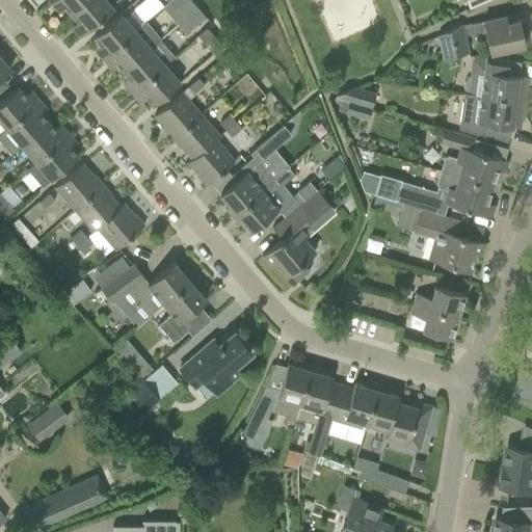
[(59,2),(71,15),(87,0),(52,0),(50,3),(54,7),(59,2)]
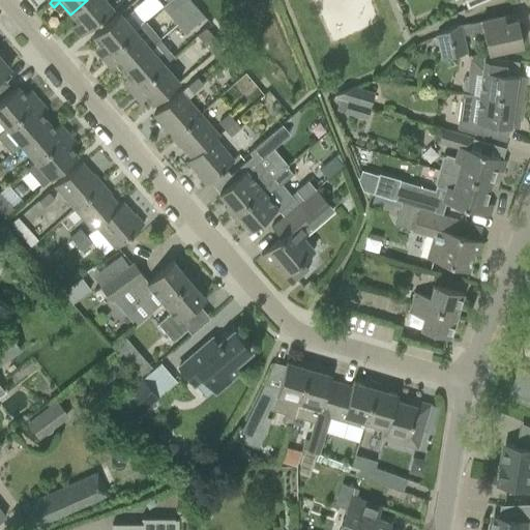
[(105,0),(87,0),(70,15),(81,28),(76,32),(80,37),(112,8),(105,0)]
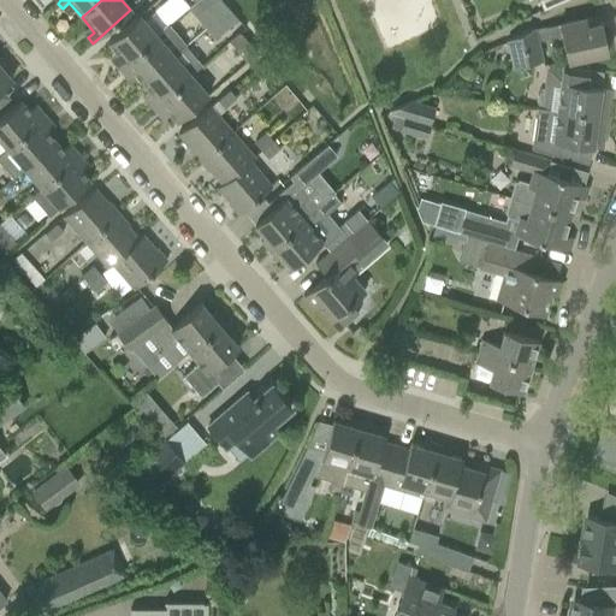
[(229,10),(220,0),(196,0),(194,3),(188,9),(206,29),(229,10)]
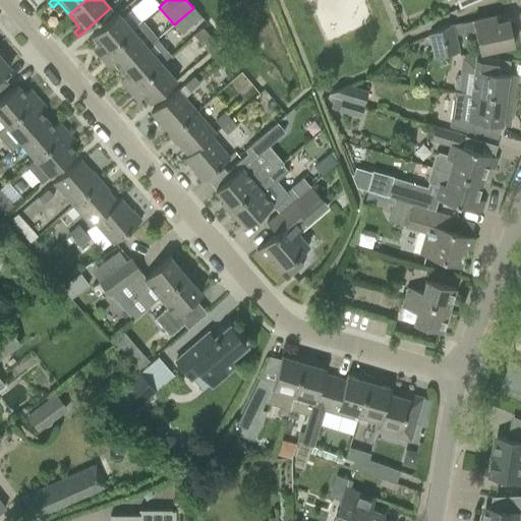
[(455,0),(460,9),(478,0),(455,0)]
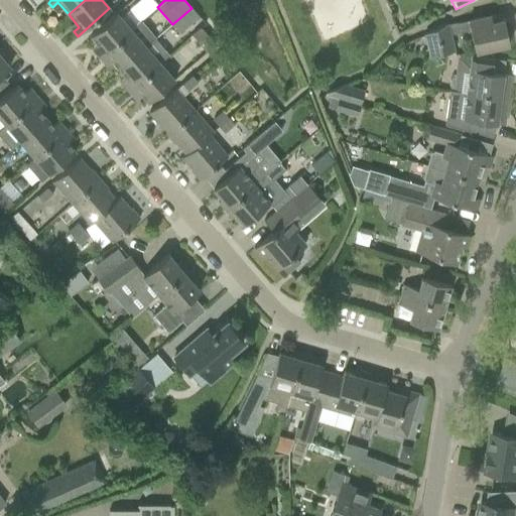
[(179,32),(199,16),(191,8),(172,24),(179,32)]
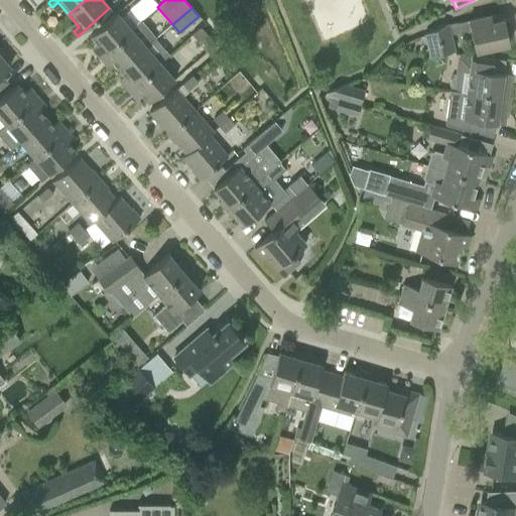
[(95,53),(99,57),(130,30),(116,13),(105,23),(90,36),(101,48),(95,53)]
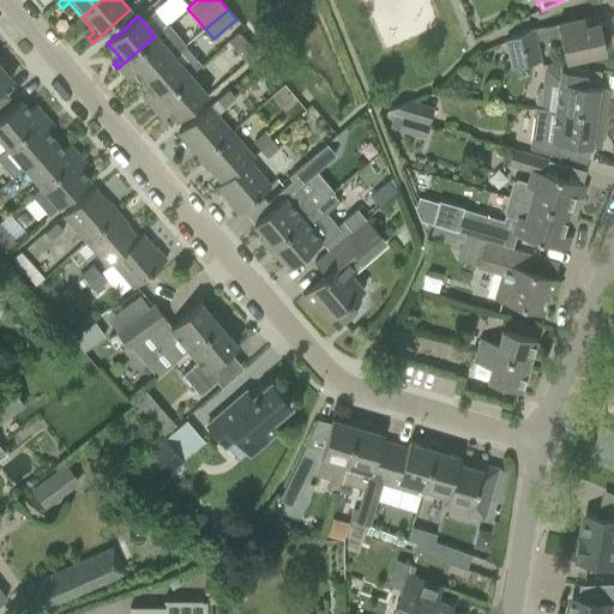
[(545,26),(547,40),(559,37),(564,61),(605,53),(599,23),(596,24),(595,16),(545,26)]
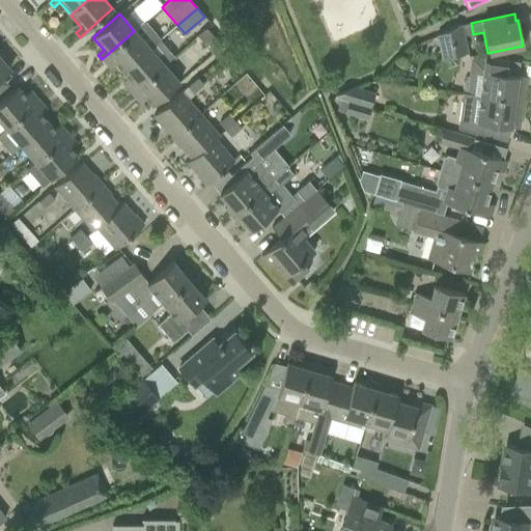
[(111,59),(122,72),(160,39),(144,22),(134,31),(102,59),(106,64),(111,59)]
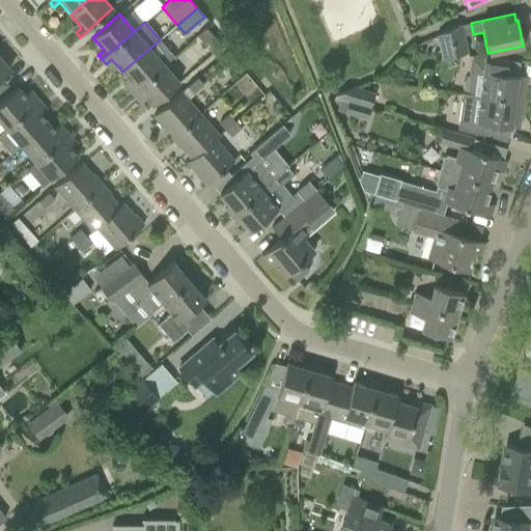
[(435,37),(440,60),(467,54),(460,25),(435,37)]
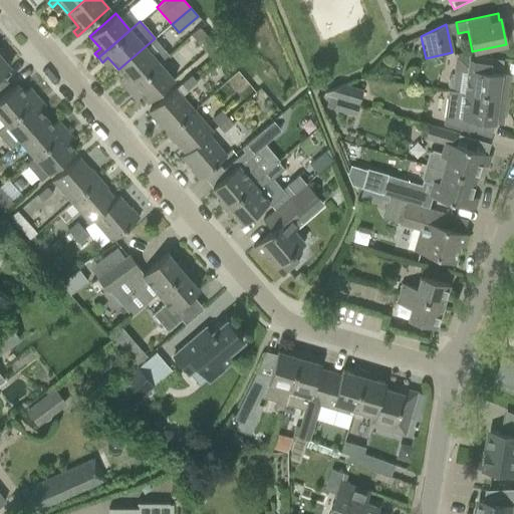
[(200,27),(191,35),(205,52),(214,44),(200,27)]
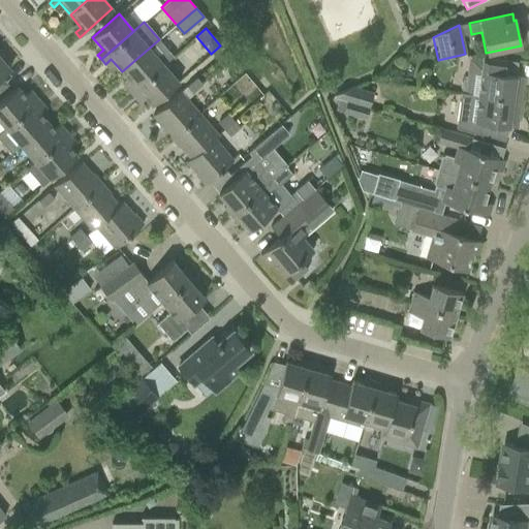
[(130,93),(163,65),(174,56),(159,39),(122,71),(132,84),(127,89),(130,93)]
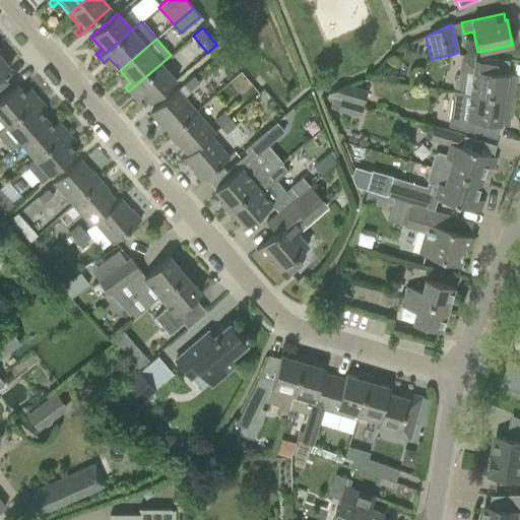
[(0,89),(2,88),(0,85),(0,75),(9,67),(0,56),(0,53),(2,51),(0,48),(0,89)]
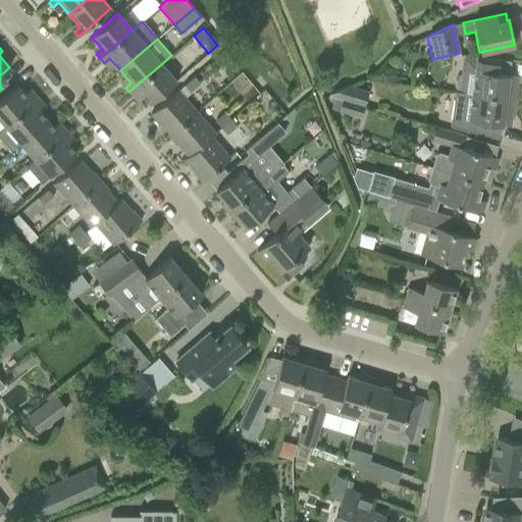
[(515,87),(516,76),(509,75),(509,74),(491,72),(492,63),(462,59),(460,77),(457,79),(454,83),(454,86),(455,89),(458,92),(513,99),(515,87)]
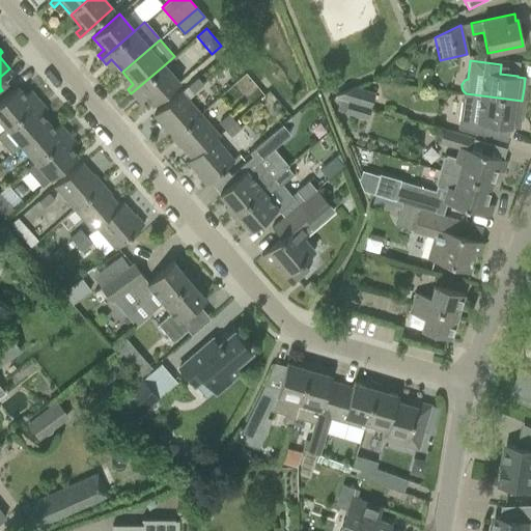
[(164,65),(131,93),(135,98),(140,92),(151,106),(178,83),(164,65)]
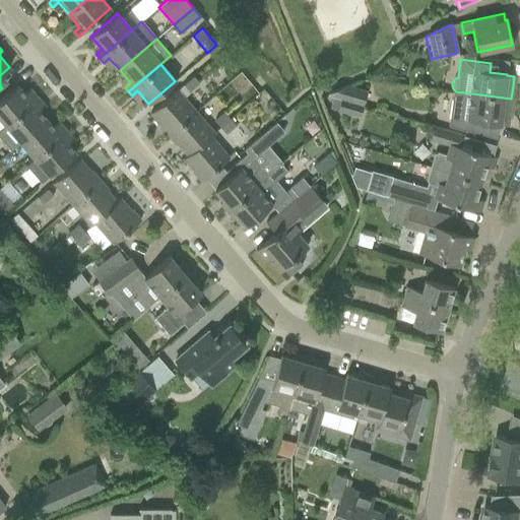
[(239,70),(221,88),(241,107),(258,89),(239,70)]
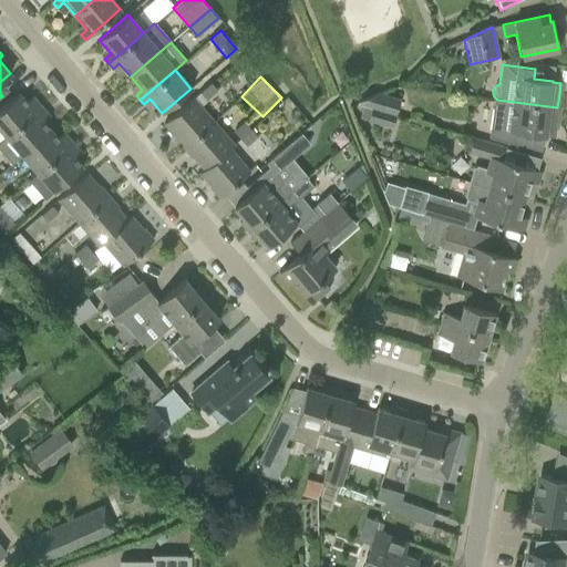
[(206,99),(216,90),(210,83),(200,92),(206,99)]
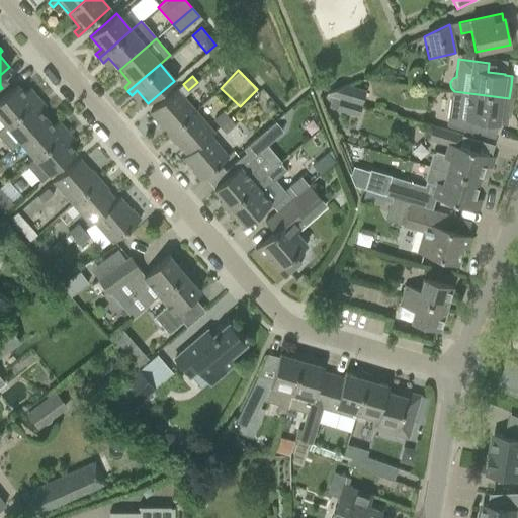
[(326,94),(339,98),(361,104),(365,90),(346,84),(325,93),(326,94)]
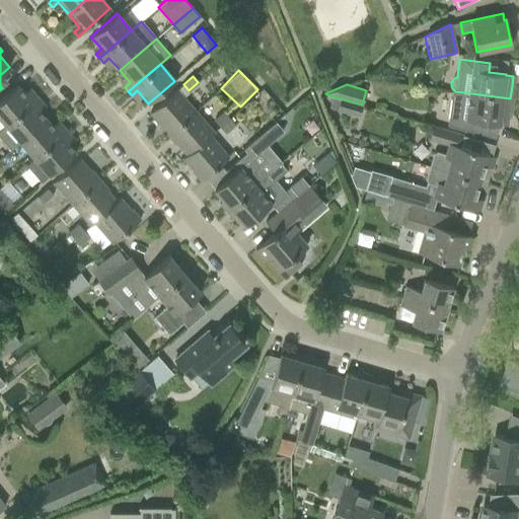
[(0,99),(0,120),(5,126),(38,97),(33,93),(27,98),(17,85),(0,99)]
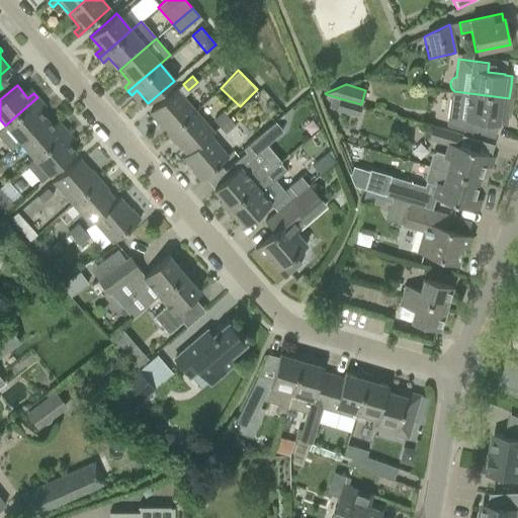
[(194,111),(182,97),(176,90),(165,99),(150,112),(160,124),(159,125),(167,135),(194,111)]
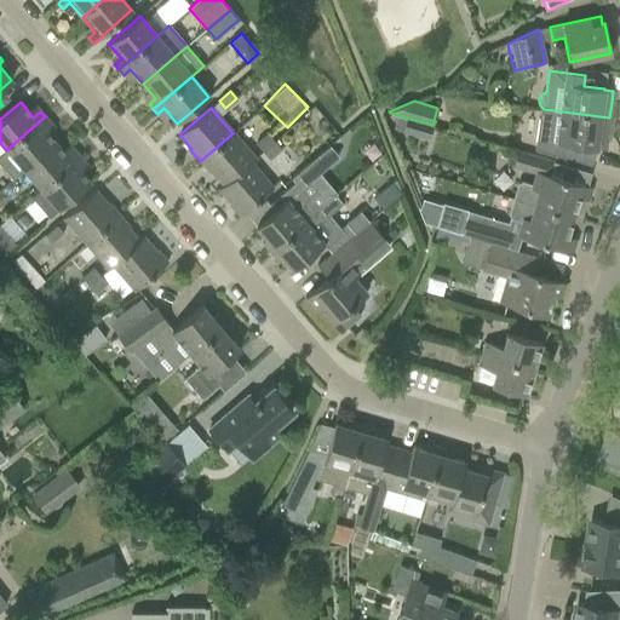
[(607,137),(609,118),(544,109),(540,109),(539,110),(538,121),(534,150),(555,156),(570,159),(572,145),(604,150),(607,137)]
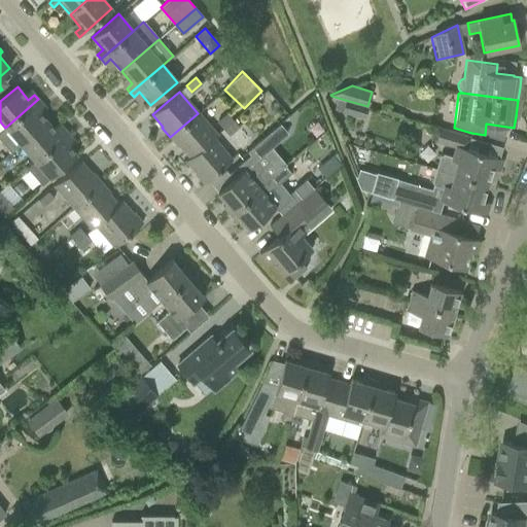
[(0,138),(11,151),(20,144),(46,120),(36,108),(41,103),(38,99),(5,128),(0,131),(0,138)]
